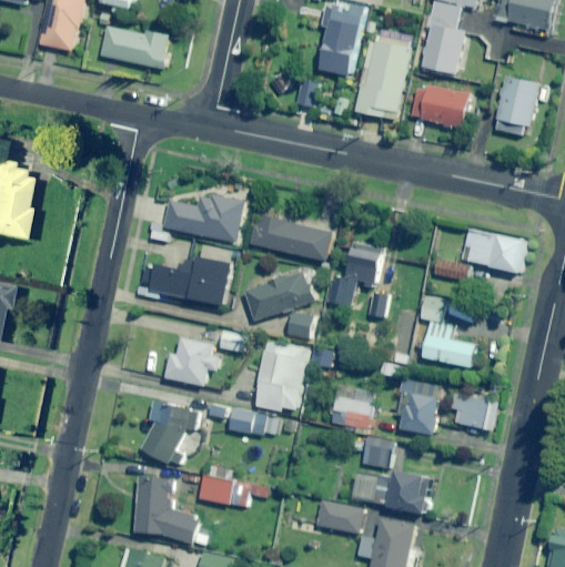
[(47,0),(39,44),(73,51),(83,0),(47,0)]
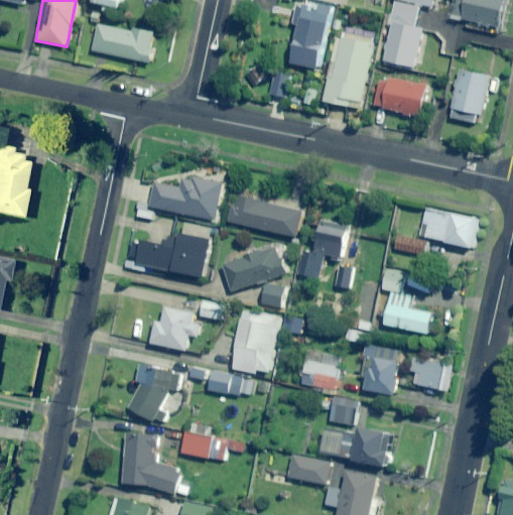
[(91,0),(91,2),(102,4),(119,8),(120,0),(91,0)]
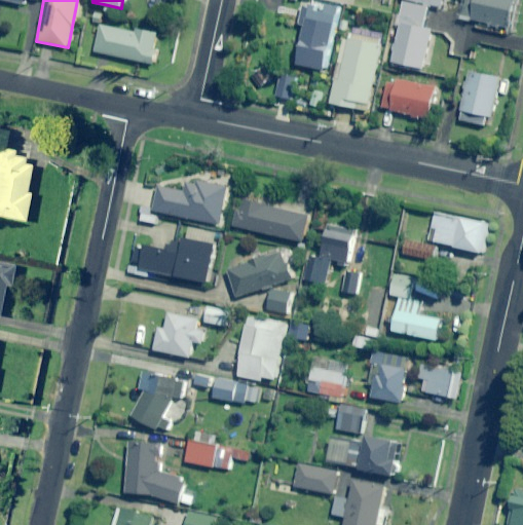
[(305,0),(286,0),(283,15),(301,19),(305,0)]
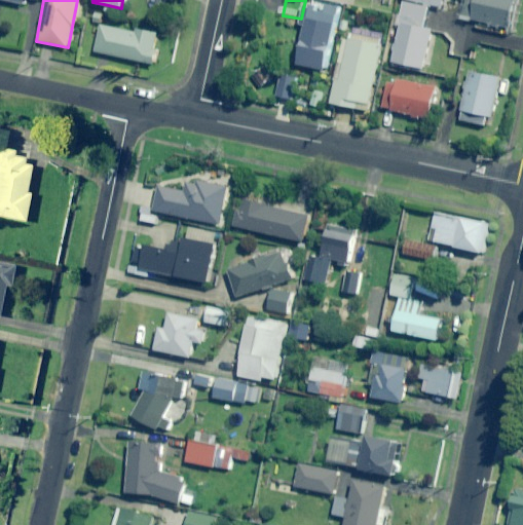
[(427,3),(440,6),(441,0),(402,0),(389,62),(421,68),(431,29),(422,28),(427,3)]
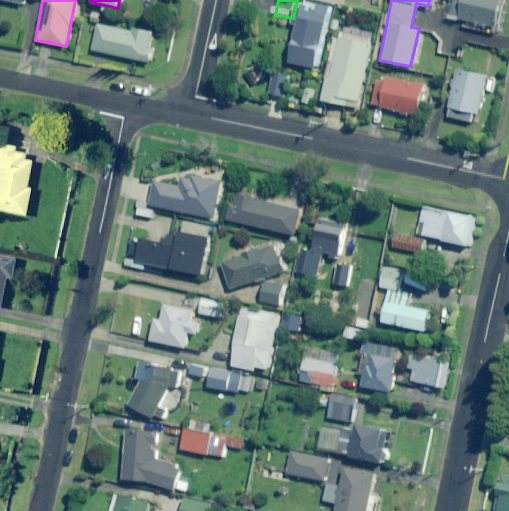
[(451,0),(447,15),(494,27),(500,0),(451,0)]
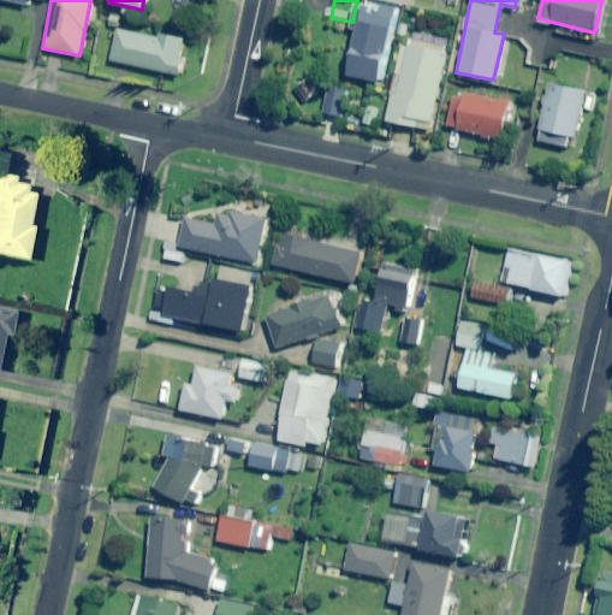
[(393,9),(381,6),(380,16),(360,11),(345,75),(378,81),(393,9)]
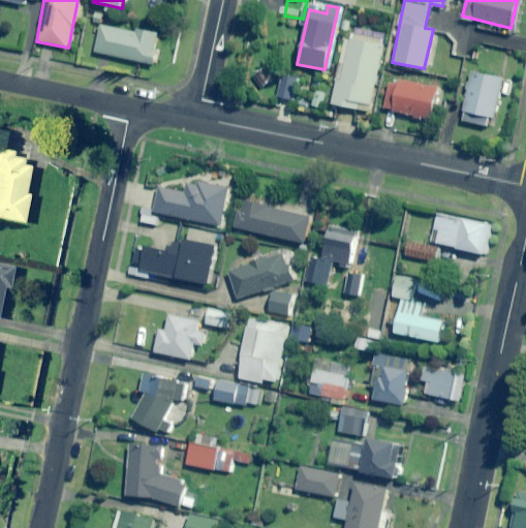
[(134,32),(98,25),(93,52),(150,63),(156,32),(135,28),(134,32)]
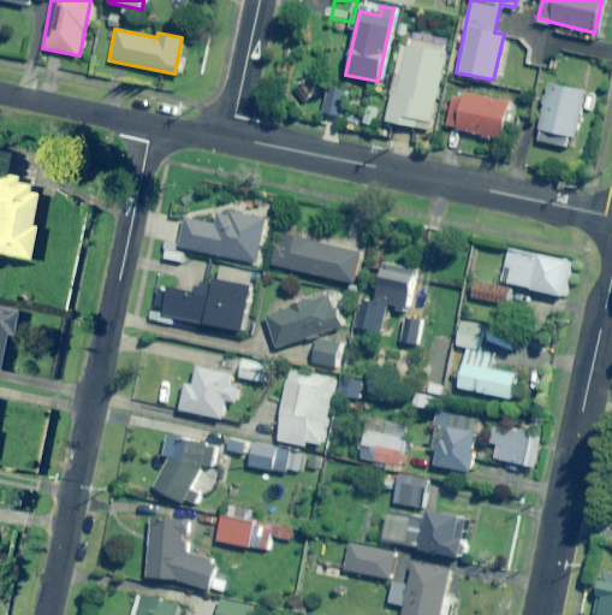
[(444,53),(402,43),(385,120),(428,130),(444,53)]
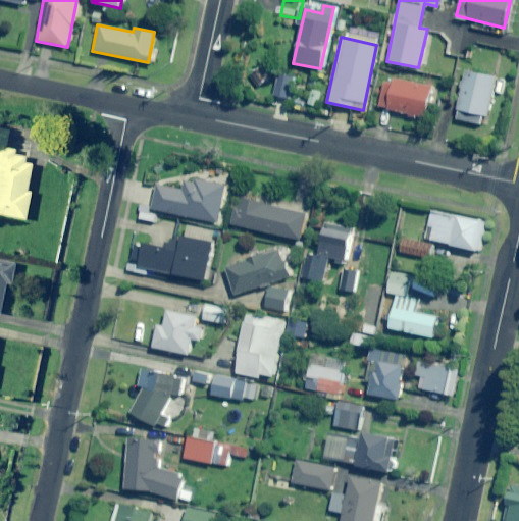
[(260,67),(249,74),(256,86),(266,80),(260,67)]
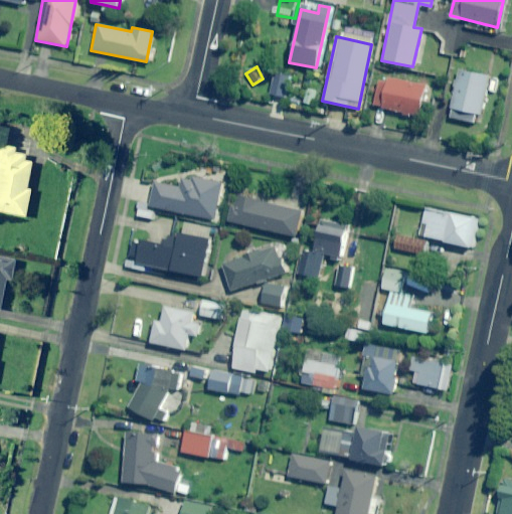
[(487,75),(457,69),(448,118),(473,122),(475,114),(480,115),(487,75)]
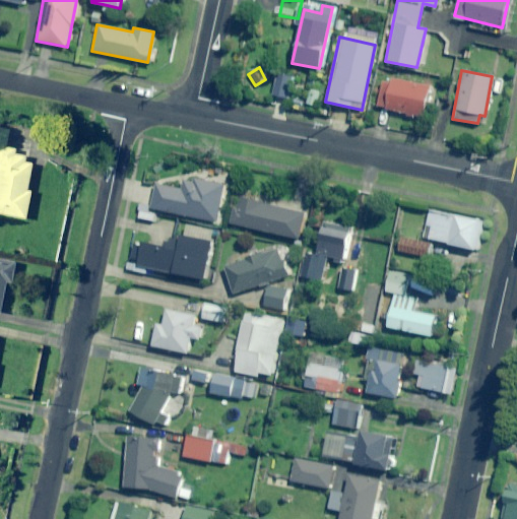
[(391,79),(390,83),(381,81),(375,107),(423,117),(429,86),(391,79)]
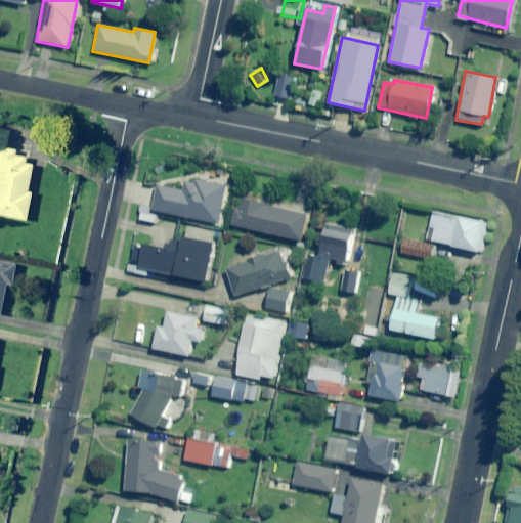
[(3,131),(0,130),(0,217),(18,220),(25,192),(20,191),(28,155),(0,149),(3,131)]
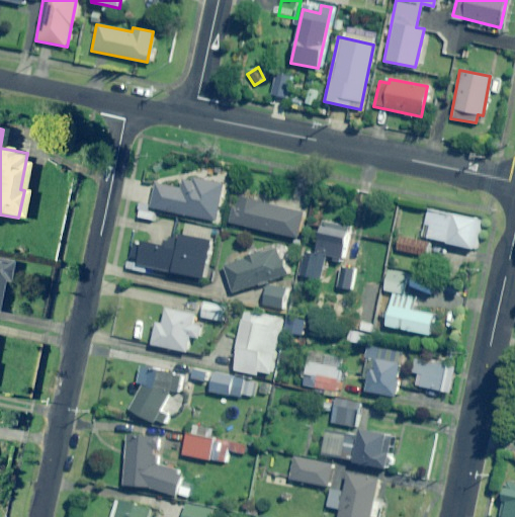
[(222,184),(182,176),(180,188),(153,183),(148,207),(215,221),(222,184)]
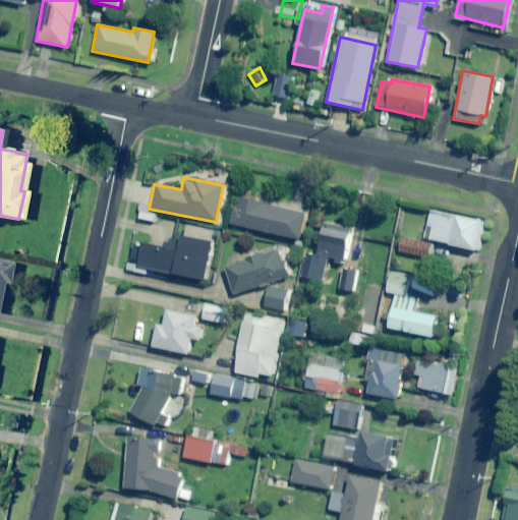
[(234,197),(228,223),(298,239),(304,214),(234,197)]
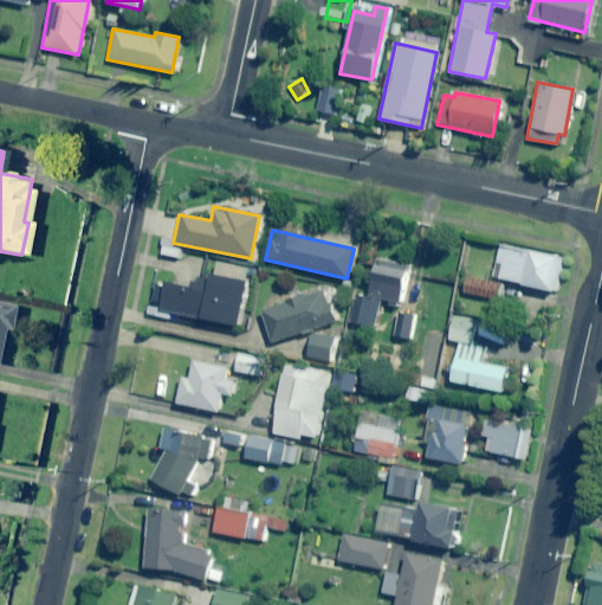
[(529,250),(499,244),(494,262),(502,263),(498,278),(554,291),(561,257),(529,250)]
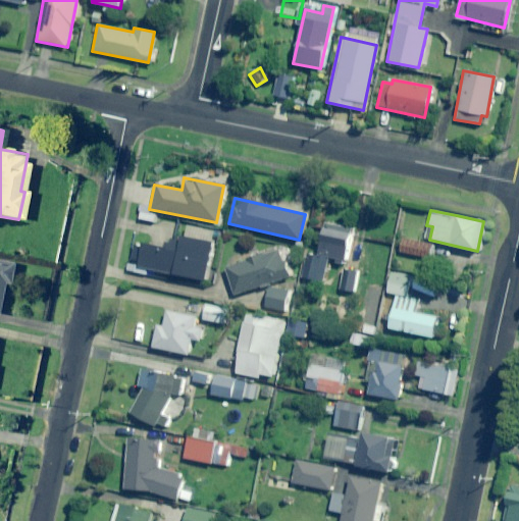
[(323,281),(327,261),(328,258),(334,260),(334,262),(343,264),(350,228),(323,222),(317,256),(306,254),(301,277),(323,281)]
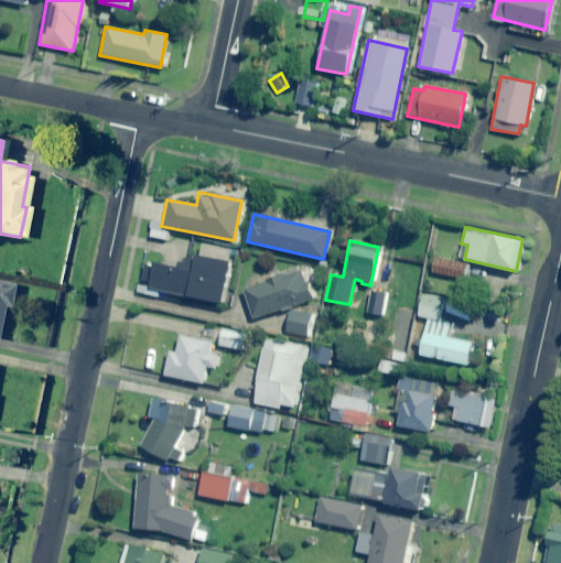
[(195,264),(179,261),(177,268),(153,263),(149,290),(220,303),(228,262),(196,256),(195,264)]
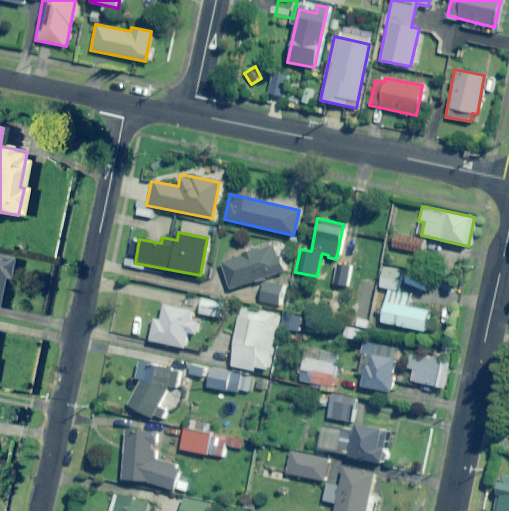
[(421,239),(393,233),(390,247),(418,253),(421,239)]
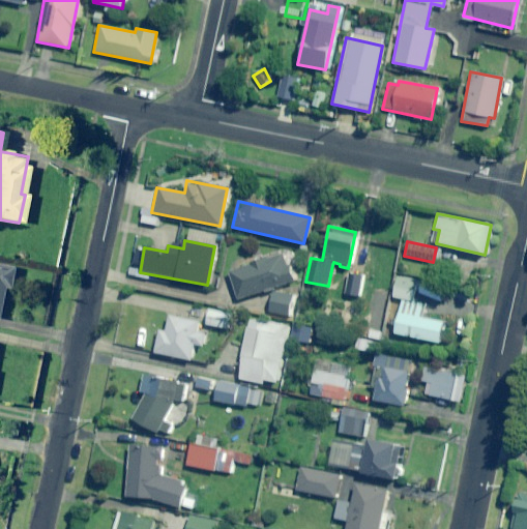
[(291,282),(283,254),(228,271),(236,299),(291,282)]
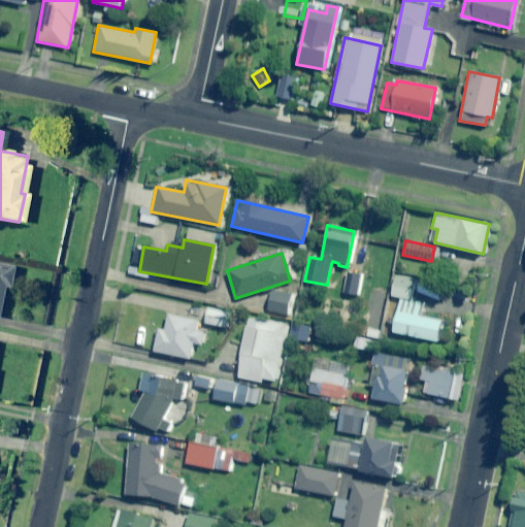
[(360,276),(346,272),(340,292),(355,295),(360,276)]
